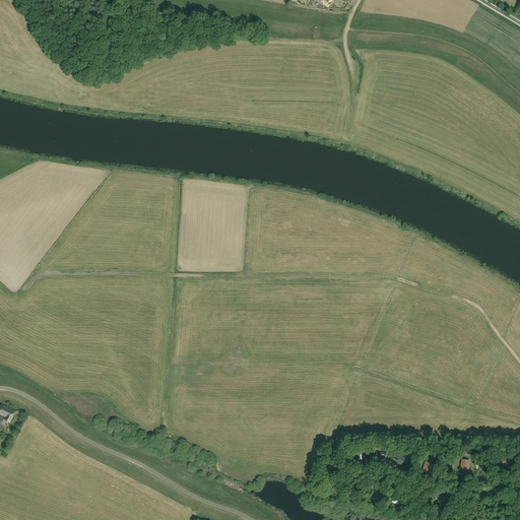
[(15,411),(2,404),(0,407),(0,414),(6,417),(5,420),(10,423),(15,411)]
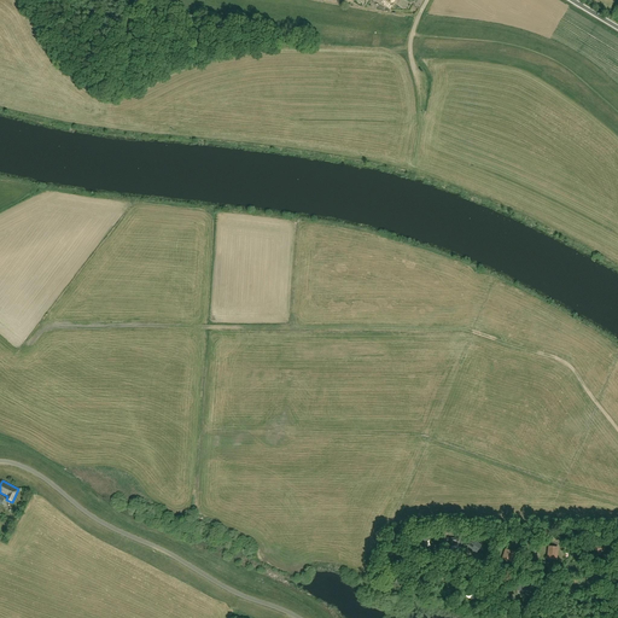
[(467,547),(474,553),(479,547),(471,542),(467,547)]
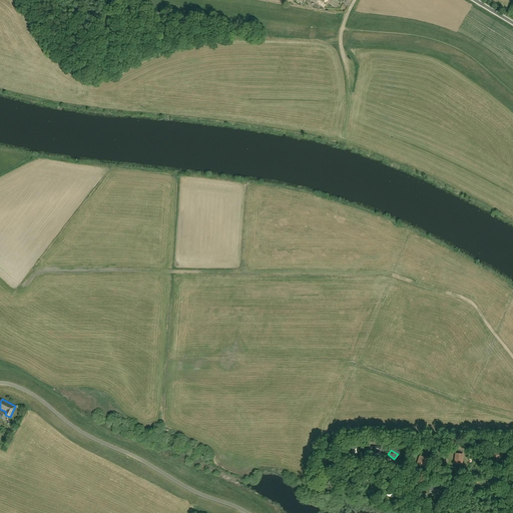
[(455,464),(462,464),(463,455),(456,454),(455,464)]
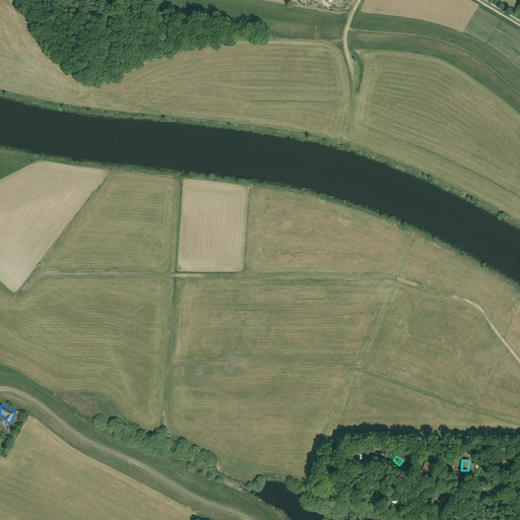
[(425,462),(423,471),(431,473),(434,464),(425,462)]
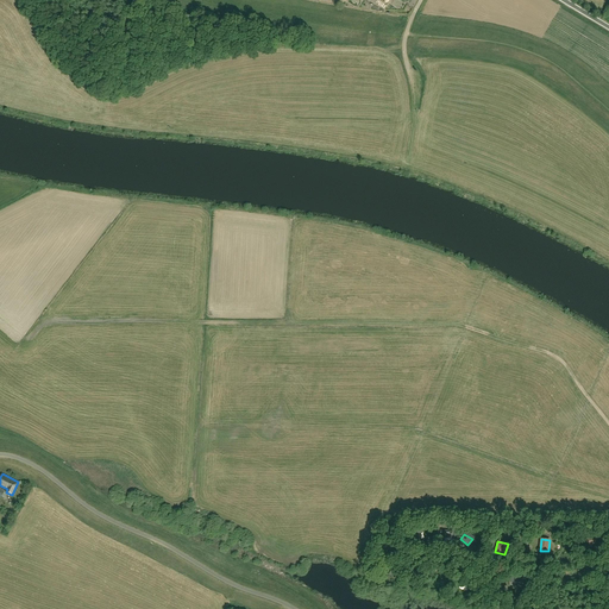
[(582,567),(578,572),(585,577),(588,573),(582,567)]
